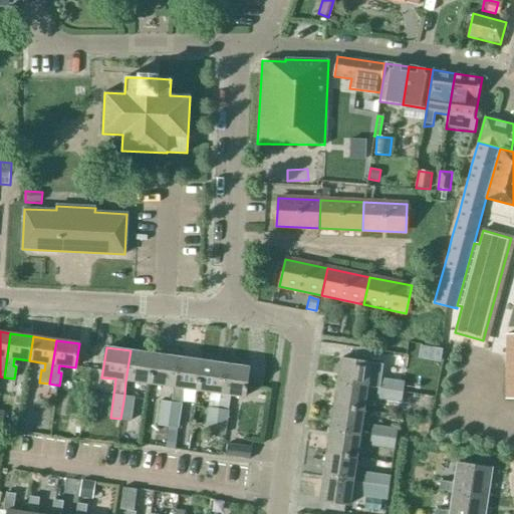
[(125,380),(150,383),(154,354),(131,350),(125,380)]
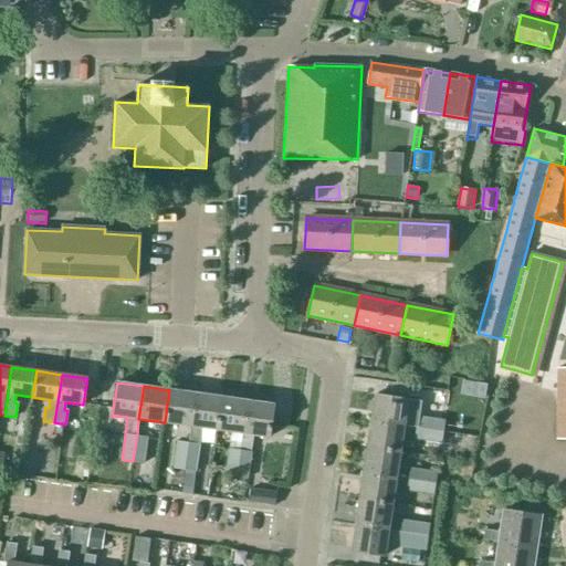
[(190,427),(195,394),(169,390),(165,422),(190,427)]
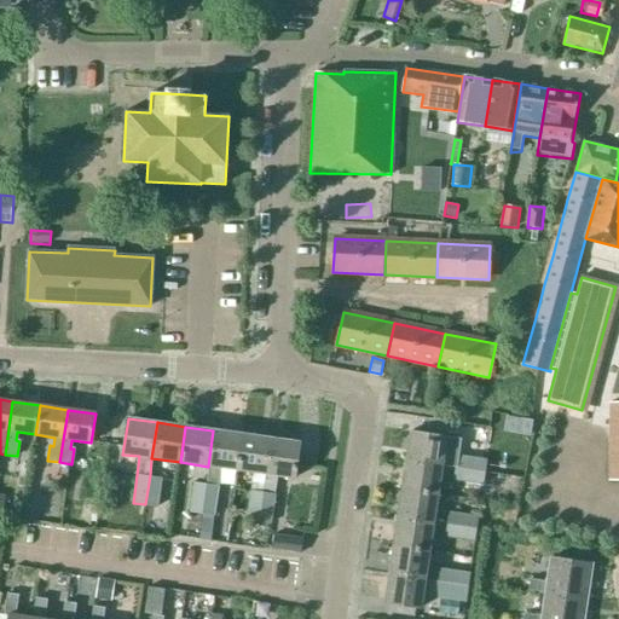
[(214,514),(217,485),(220,468),(237,470),(242,434),(213,431),(208,467),(206,484),(202,513),(214,514)]
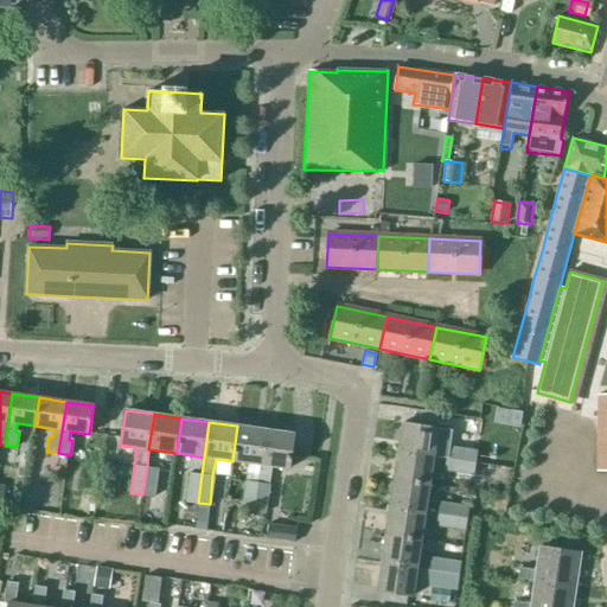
[(475,462),(477,451),(435,445),(438,428),(402,423),(398,452),(433,457),(433,458),(446,459),(475,462)]
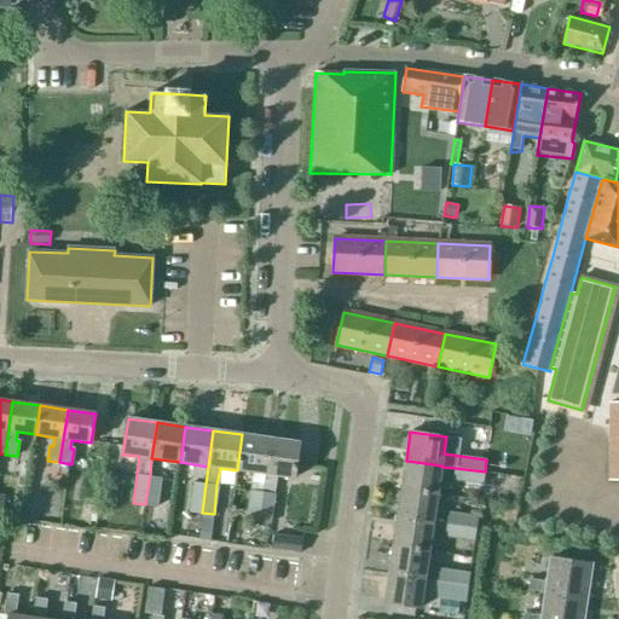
[(259,522),(271,439),(242,434),(237,470),(253,473),(246,520),(259,522)]
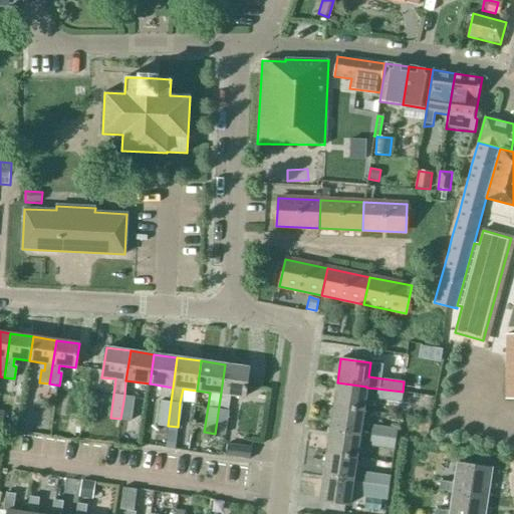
[(225,436),(229,411),(231,396),(245,398),(249,367),(225,364),(215,434),(225,436)]
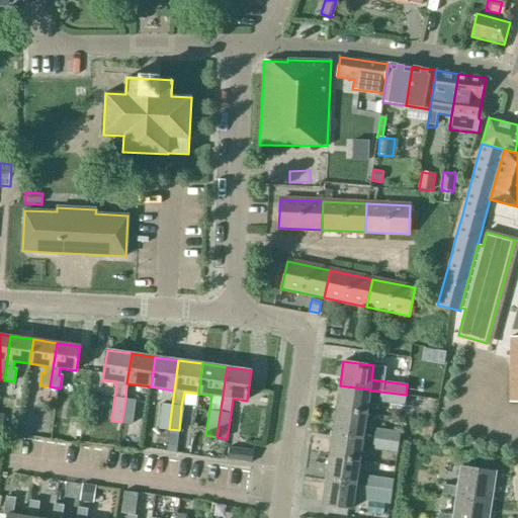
[(366,414),(369,391),(369,390),(340,385),(336,409),(366,414)]
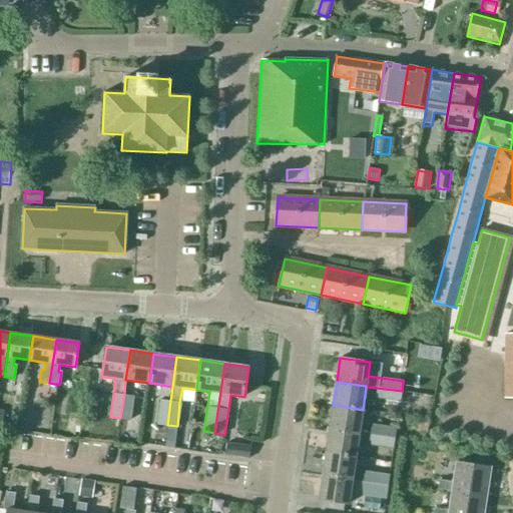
[(375,398),(400,402),(402,391),(377,388),(375,398)]
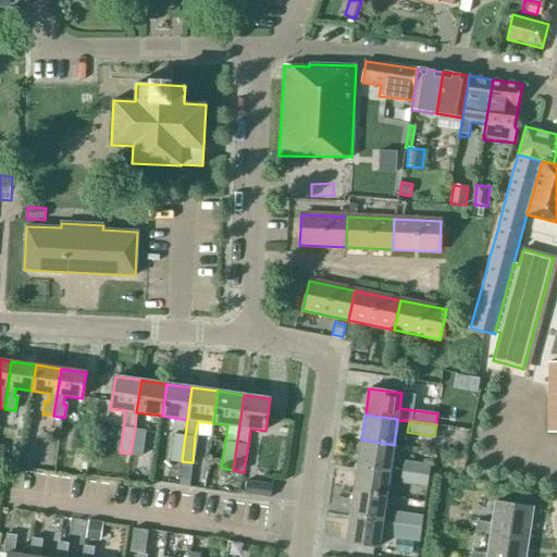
[(146,429),(135,428),(131,454),(141,456),(146,429)]
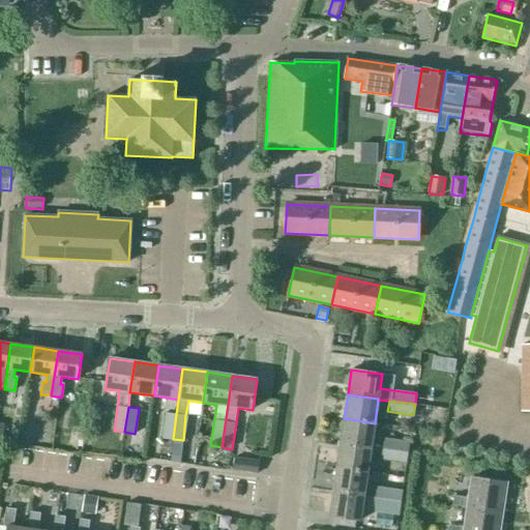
[(162,438),(173,439),(176,414),(166,412),(162,438)]
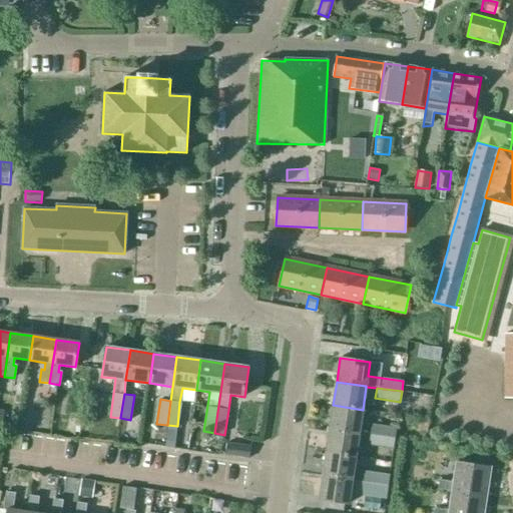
[(359,433),(363,410),(333,405),(330,429),(359,433)]
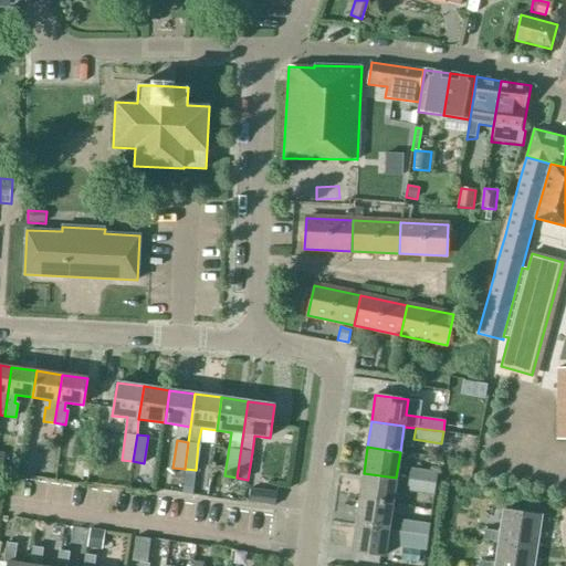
[(71,485),(84,486),(87,464),(74,463),(71,485)]
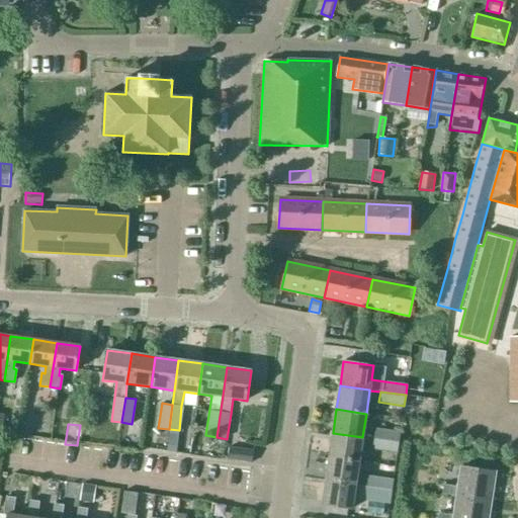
[(374,428),(373,439),(399,442),(400,432),(374,428)]
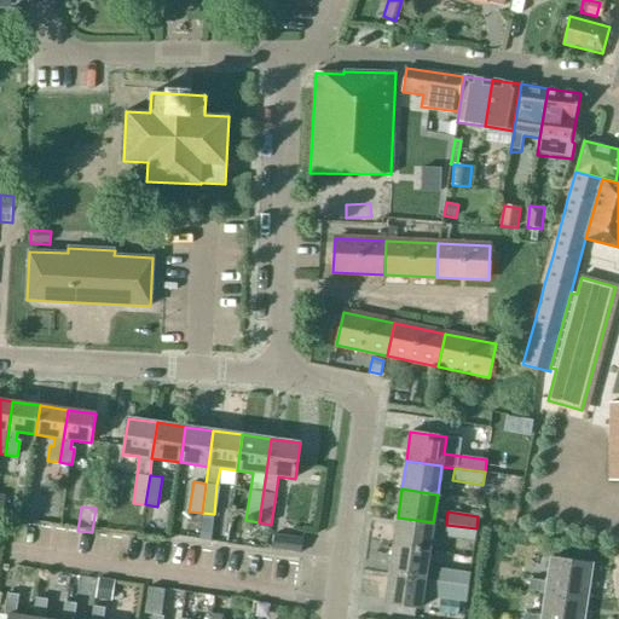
[(202,514),(198,539),(200,539),(209,541),(213,515),(210,515),(209,515),(202,514)]
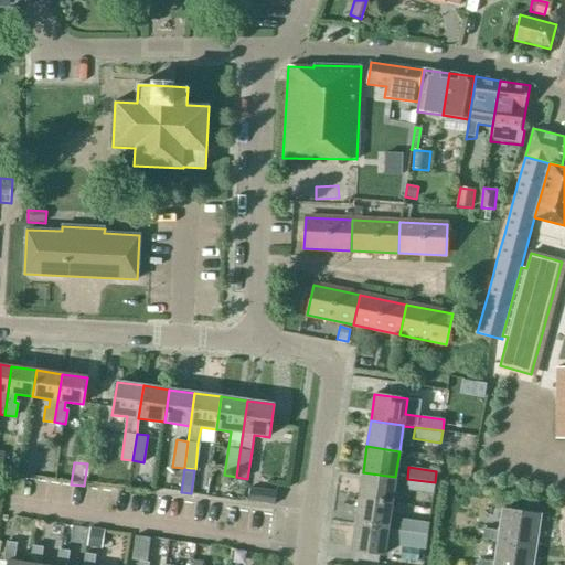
[(392,503),(395,477),(363,472),(359,498),(392,503)]
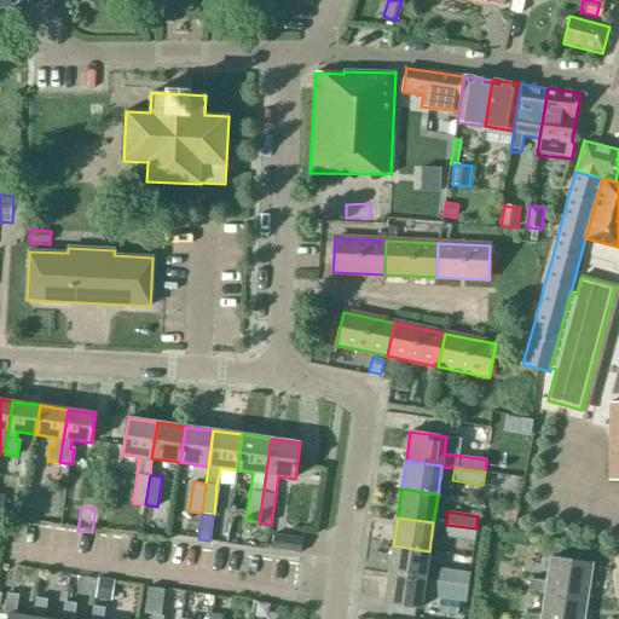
[(474,542),(476,528),(446,525),(444,537),(474,542)]
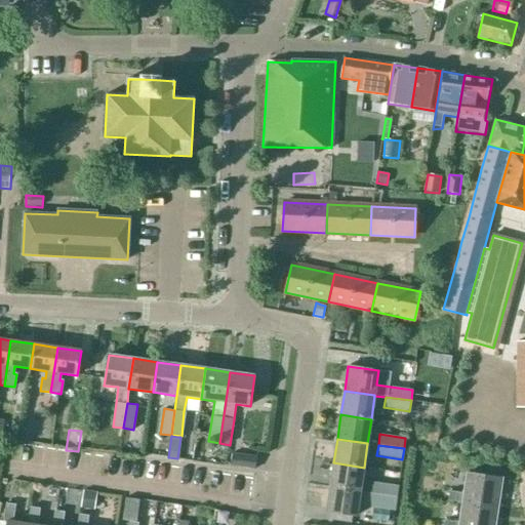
[(256,457),(232,453),(230,466),(254,470),(256,457)]
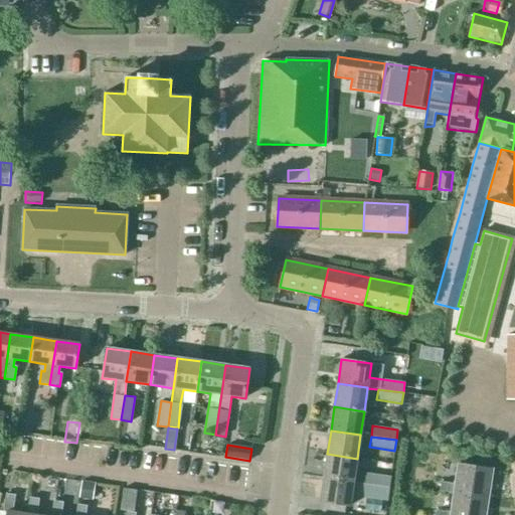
[(353,482),(357,459),(327,454),(324,478),(353,482)]
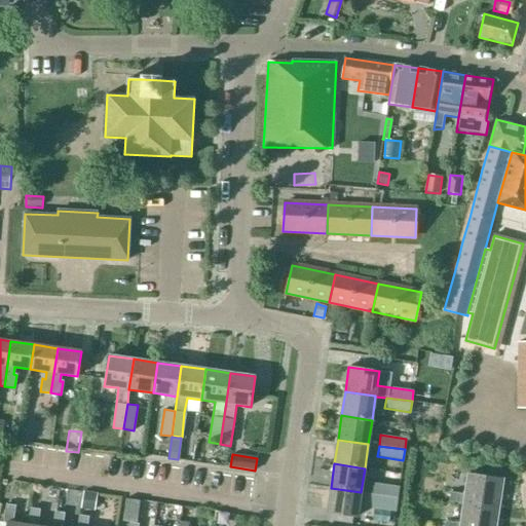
[(450,492),(449,501),(463,503),(463,502),(498,509),(502,479),(467,474),(464,494),(450,492)]
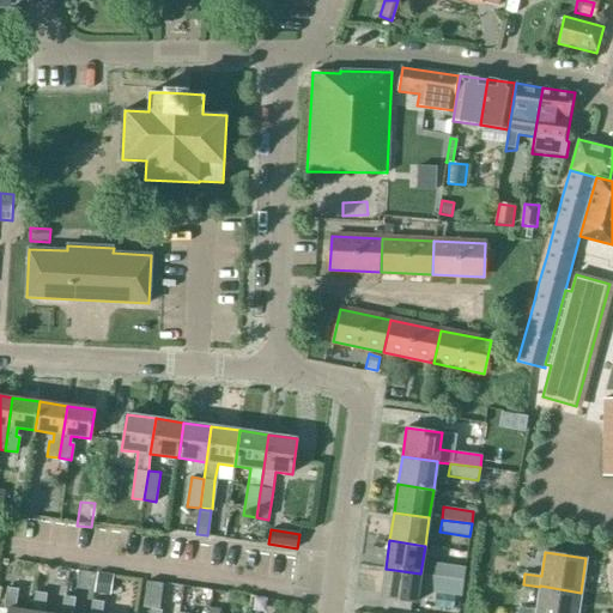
[(435,563),(434,575),(434,576),(463,581),(465,568),(435,563)]
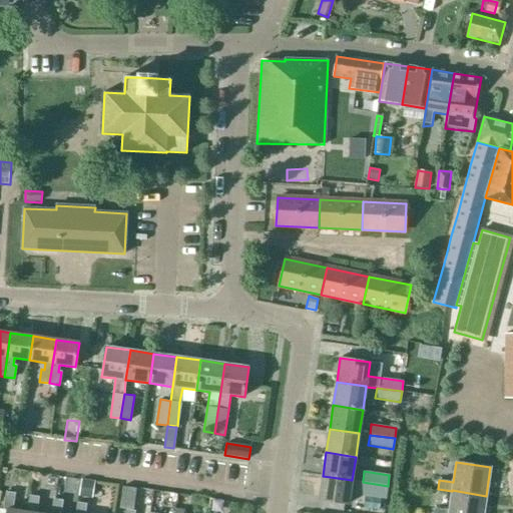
[(349,504),(351,491),(361,492),(386,496),(388,486),(363,482),(363,481),(352,480),(323,476),(319,500),(349,504)]
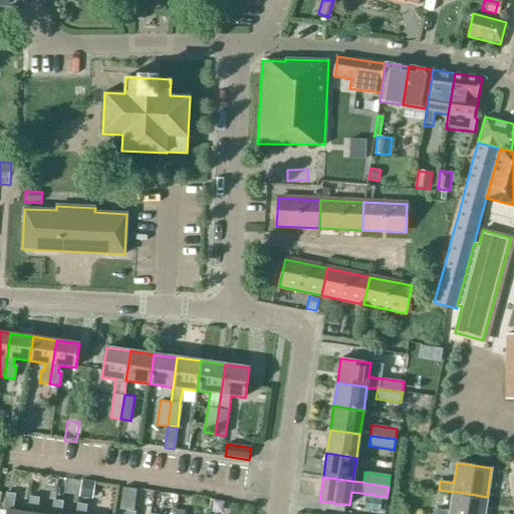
[(60,513),(63,501),(66,482),(57,481),(54,500),(53,500),(51,513),(60,513)]
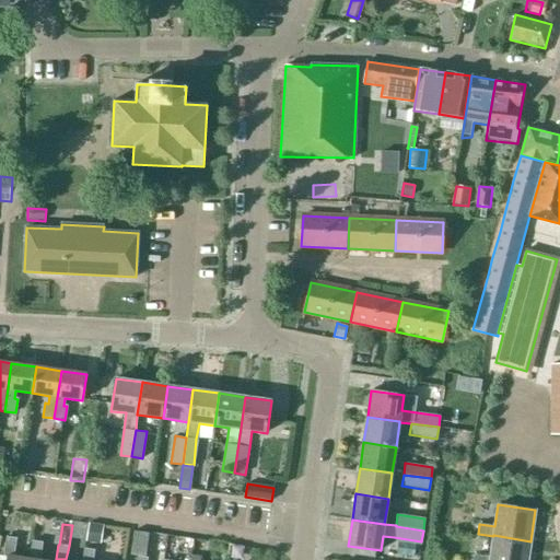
[(102,526),(90,524),(86,540),(98,541),(102,526)]
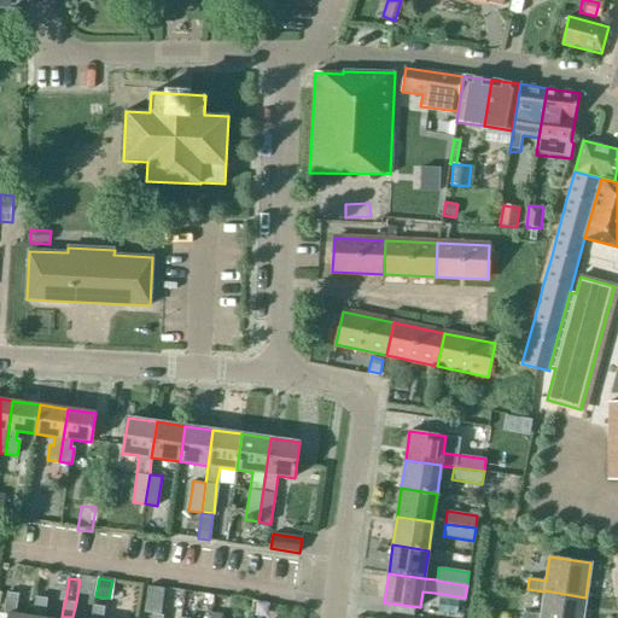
[(147,587),(144,613),(152,614),(161,616),(164,589),(147,587)]
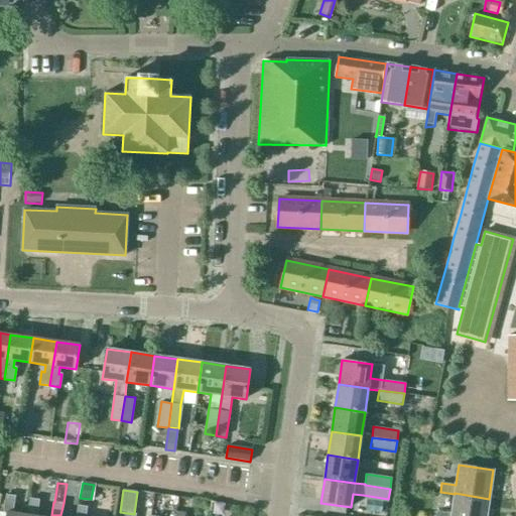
[(455,493),(455,494),(452,514),(437,511),(435,515),(486,515),(489,499),(455,493)]
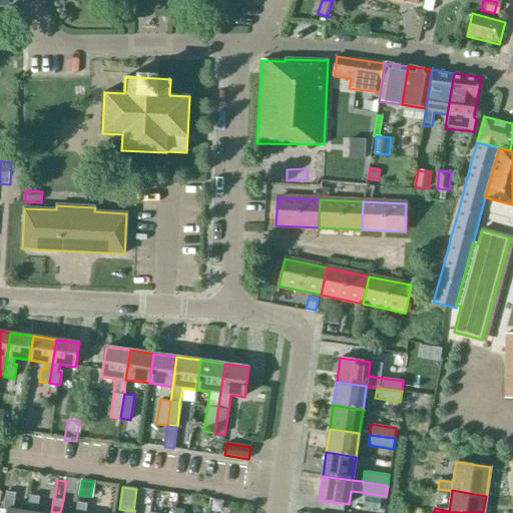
[(162,493),(155,491),(152,506),(160,507),(162,493)]
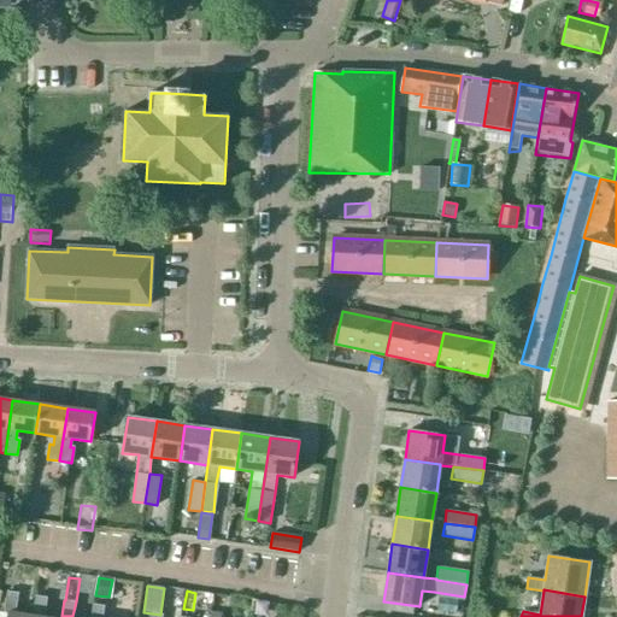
[(36,616),(37,616),(33,616),(16,613),(18,593),(7,592),(4,612),(9,613),(7,616),(36,616)]
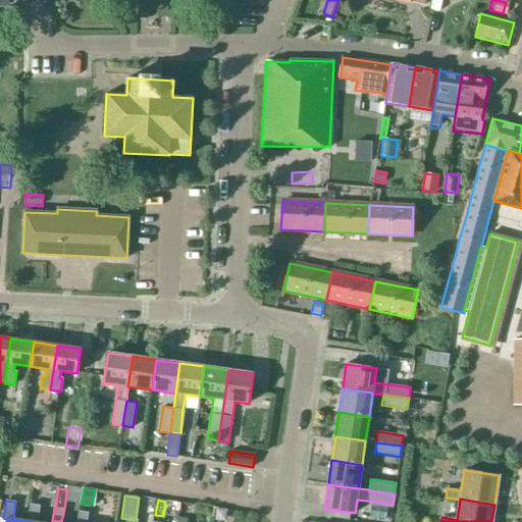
[(32,521),(31,521),(37,521),(40,506),(31,504),(28,521),(32,521)]
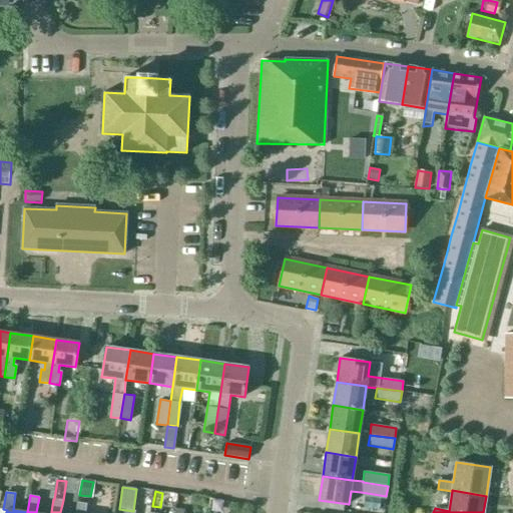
[(176,502),(174,512),(183,512),(185,504),(176,502)]
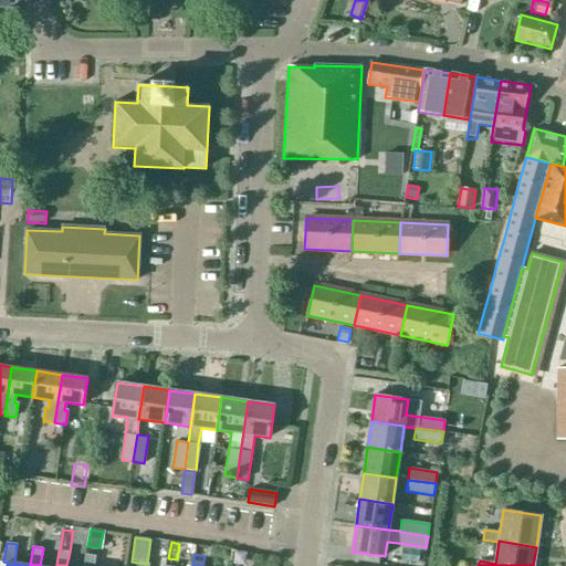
[(83,565),(94,565),(95,556),(85,555),(83,565)]
